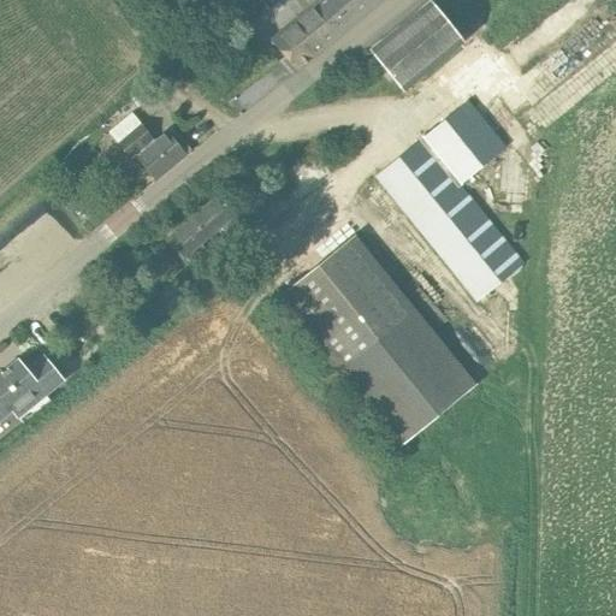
[(271,41),(282,52),(296,71),(381,0),(300,0),(297,3),(304,12),(271,41)]
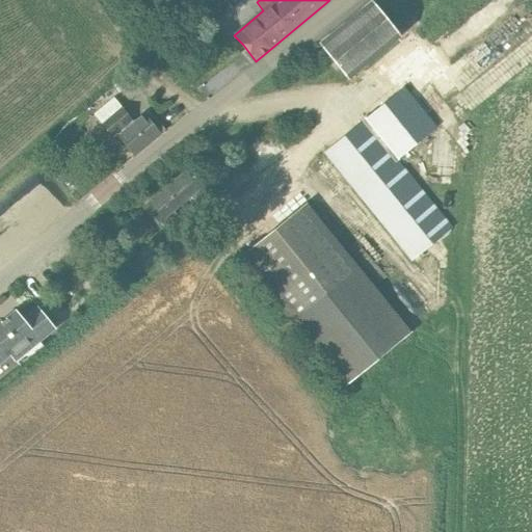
[(400,37),(379,11),(371,2),(319,44),(348,79),(400,37)]
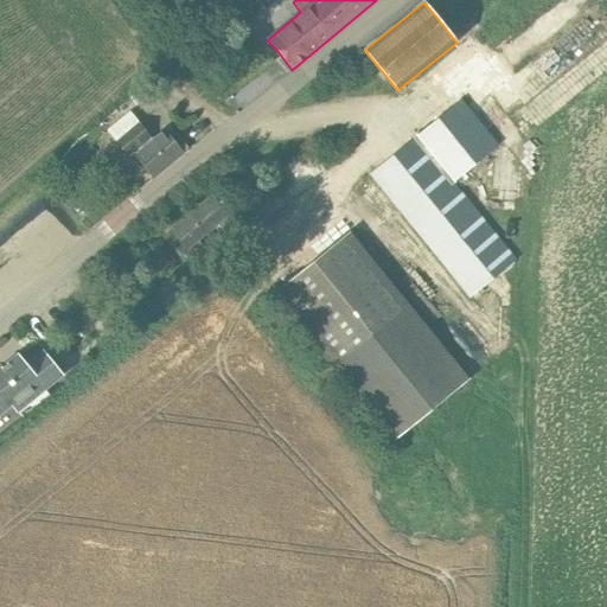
[(497,145),(475,119),(460,100),(370,174),(470,298),(515,261),(452,183),(497,145)]
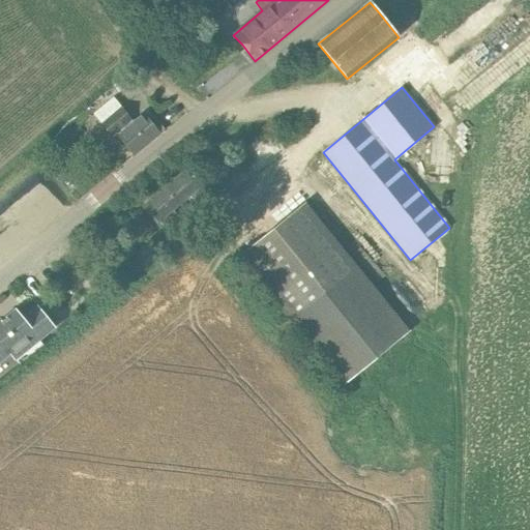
[(115,134),(127,149),(134,155),(164,129),(151,115),(146,119),(144,115),(134,123),(121,108),(101,123),(112,137),(115,134)]
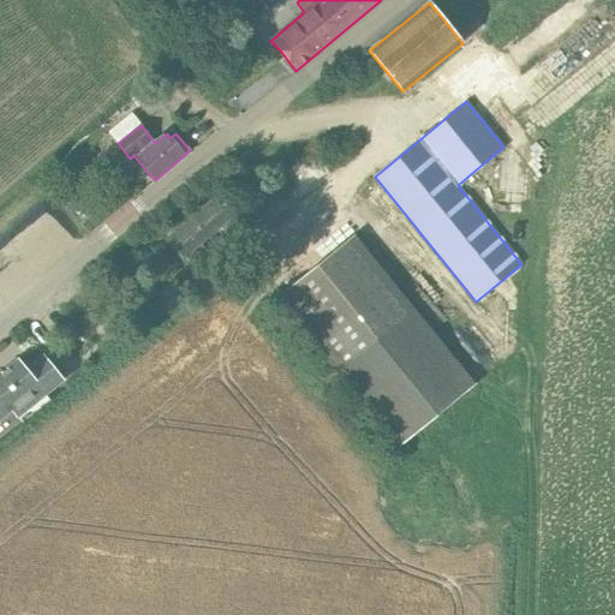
[(69,204),(81,219),(91,212),(85,204),(93,198),(84,189),(69,204)]
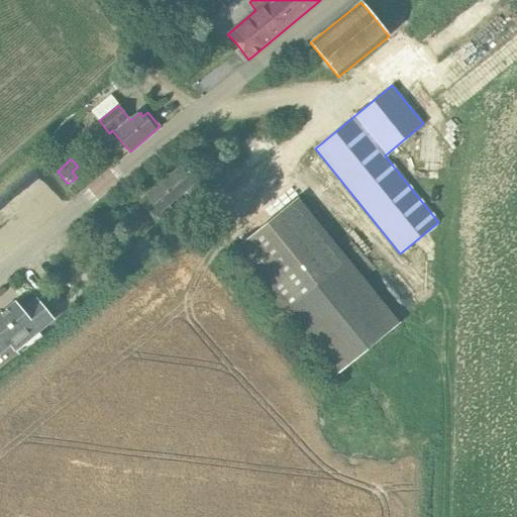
[(181,166),(139,202),(141,204),(152,217),(153,218),(161,226),(177,213),(172,207),(185,196),(194,206),(214,190),(212,188),(199,172),(192,178),(181,166)]
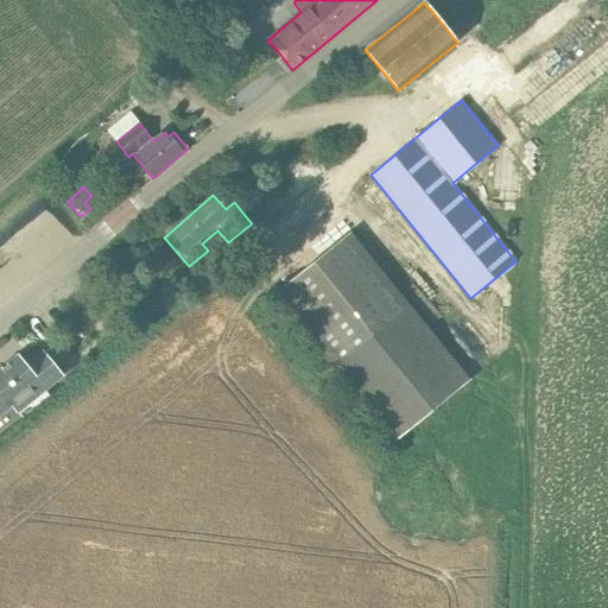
[(470,380),(411,308),(350,234),(274,295),(337,372),(396,441),(470,380)]
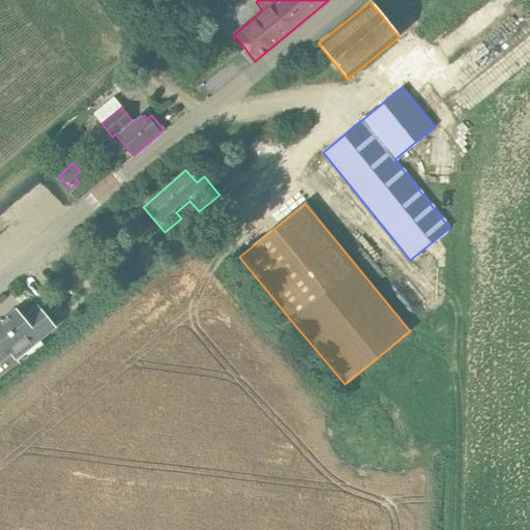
[(15,308),(0,320),(0,361),(9,354),(15,361),(55,327),(37,305),(36,304),(22,317),(15,308)]
